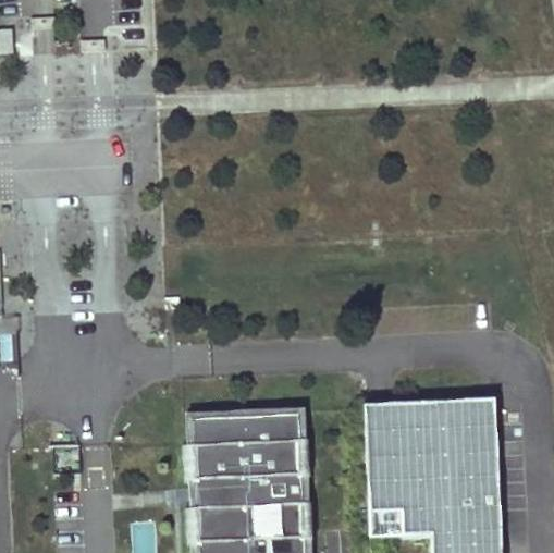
[(16,26),(0,26),(0,31),(1,52),(17,51),(16,26)]
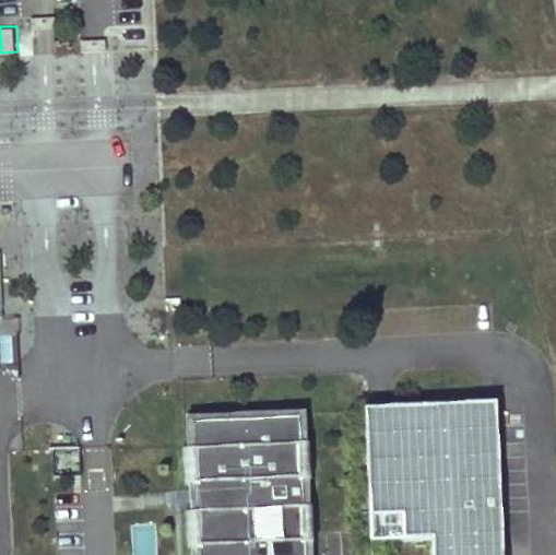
[(491,399),(399,403),(402,479),(386,479),(388,510),(404,509),(405,538),(434,535),(434,554),(505,554),(499,413),(492,413),(491,399)]
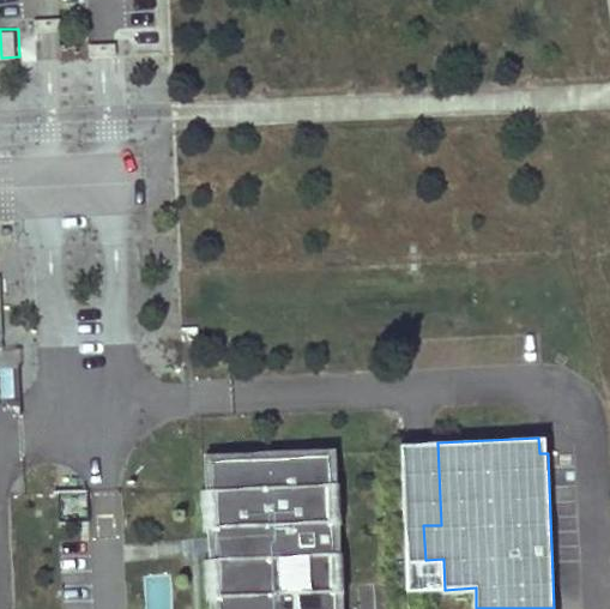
[(441,525),(438,442),(404,445),(410,591),(445,590),(444,559),(426,560),(423,525),(441,525)]
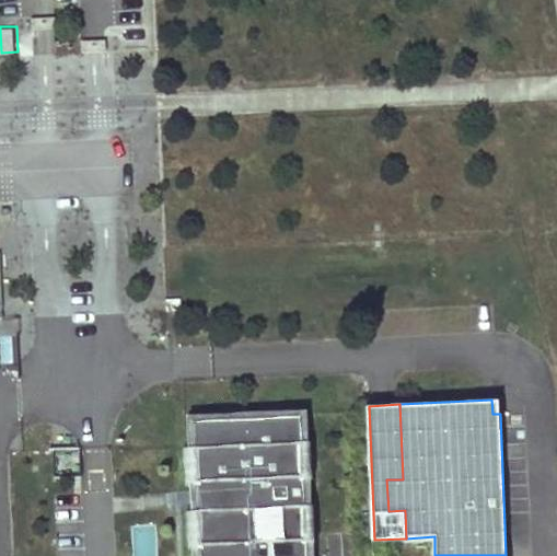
[(309,555),(314,555),(308,409),(188,415),(194,555),(200,555),(194,420),(303,415),(309,555)]
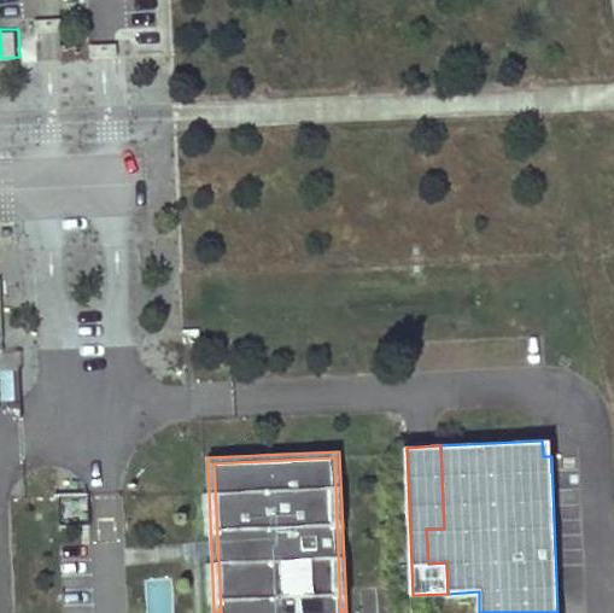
[(340,612),(334,457),(214,463),(221,612),(340,612)]
